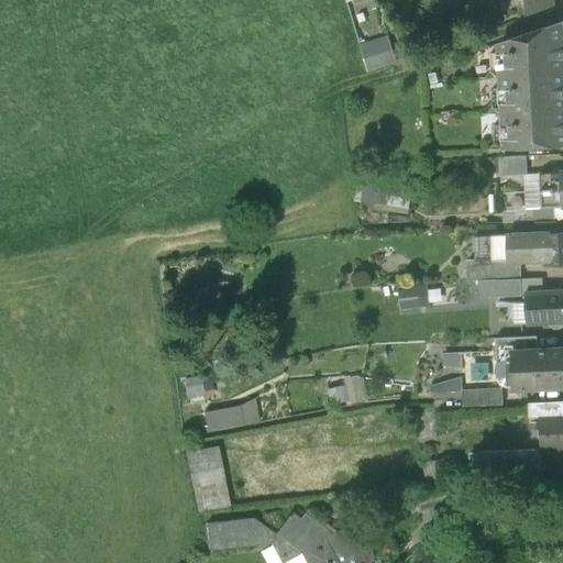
[(554,0),(523,0),(527,17),(555,6),(554,0)]
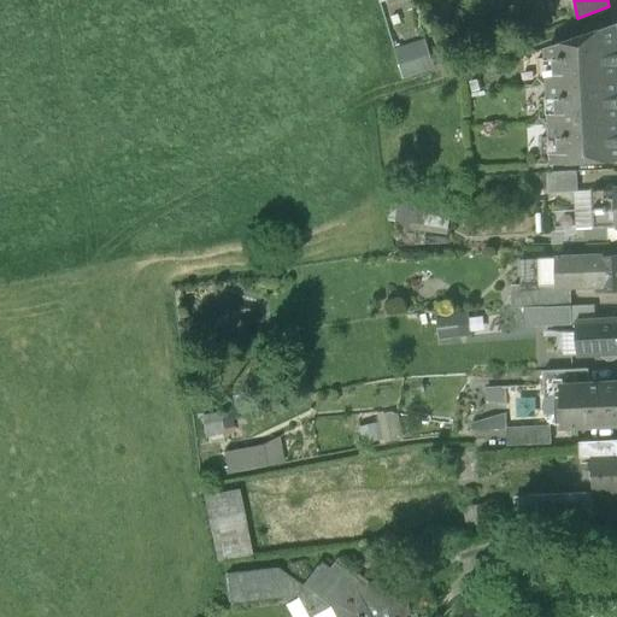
[(616,35),(616,24),(548,47),(550,58),(539,58),(540,81),(547,84),(551,84),(616,80),(616,35)]
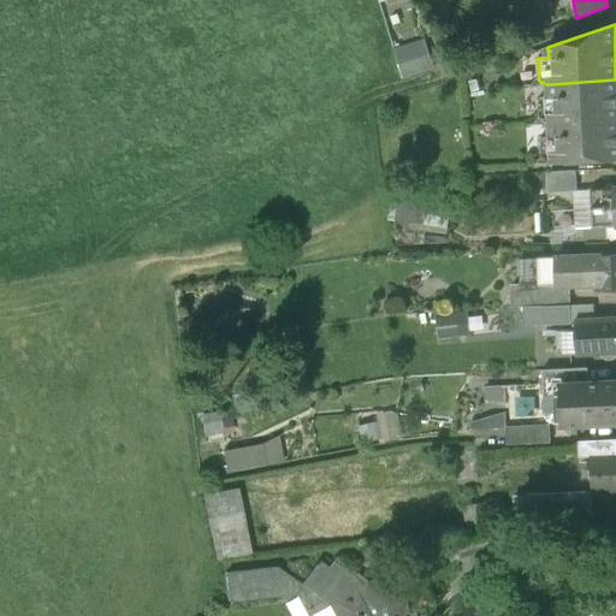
[(424,41),(396,49),(404,77),(432,67),(424,41)]
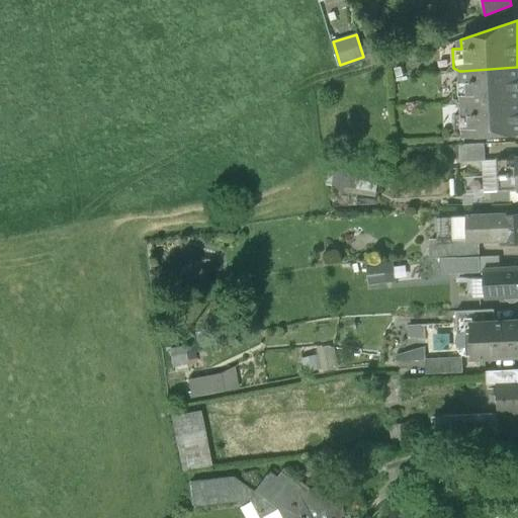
[(517,67),(462,71),(462,81),(453,82),(454,98),(461,103),(464,103),(517,99),(517,67)]
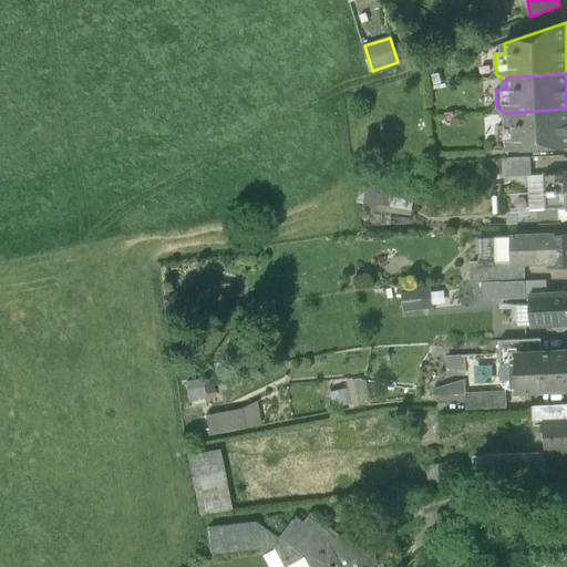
[(566,109),(508,113),(509,124),(498,125),(500,144),(507,150),(566,145),(566,109)]
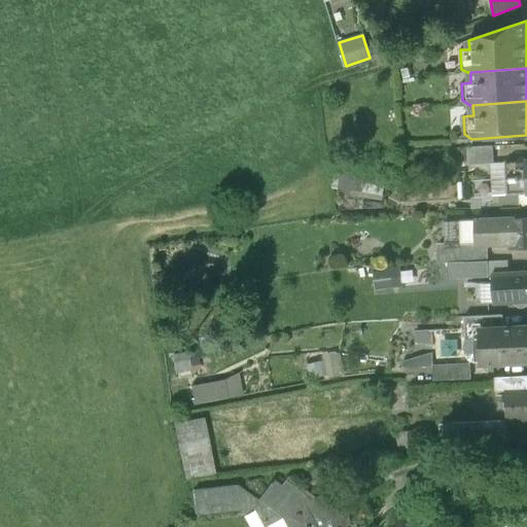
[(494,145),(469,146),(469,160),(469,164),(494,163),(494,145)]
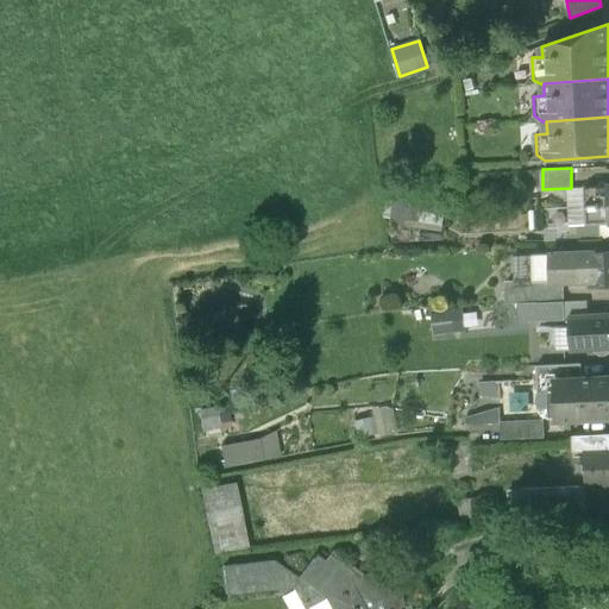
[(608,184),(585,187),(585,206),(608,203),(608,184)]
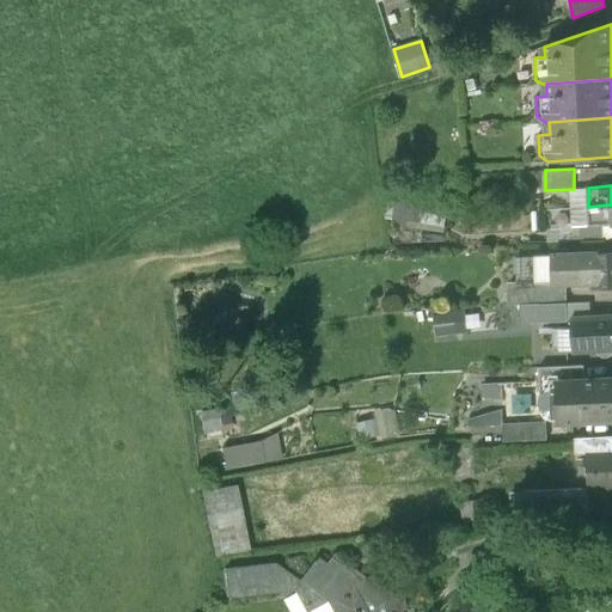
[(415,204),(398,202),(393,218),(412,220),(415,204)]
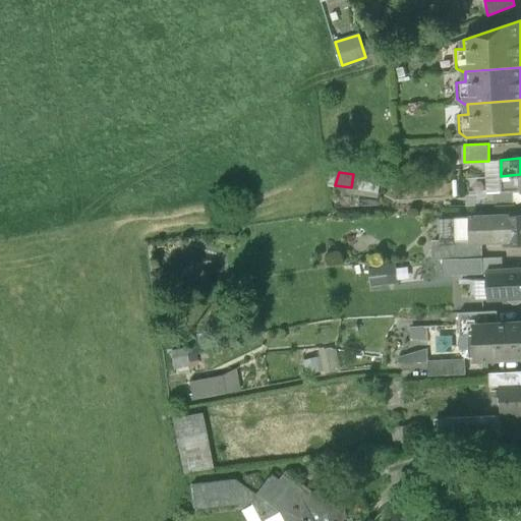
[(520,174),(501,176),(502,190),(502,192),(514,191),(520,191),(520,174)]
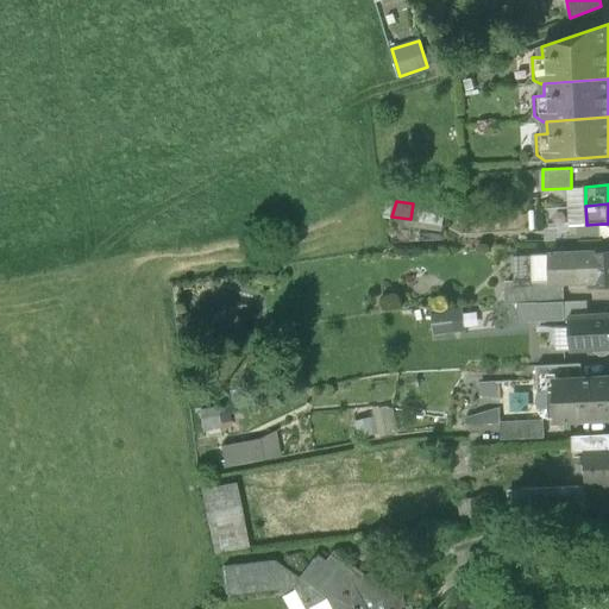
[(586,223),(573,224),(573,231),(559,232),(559,239),(602,238),(601,224),(586,225),(586,223)]
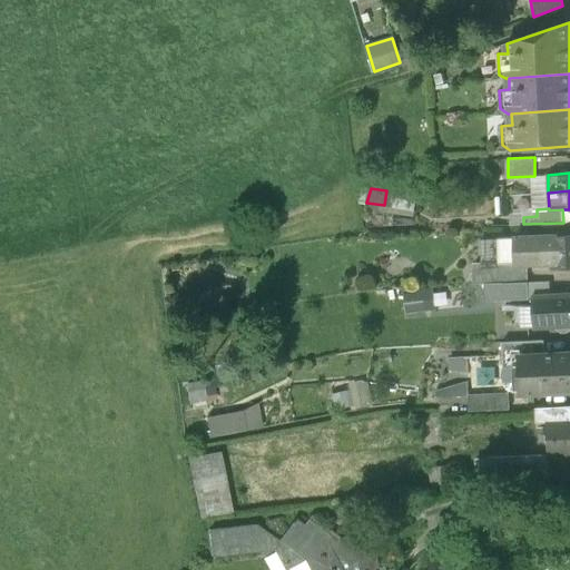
[(569,235),(500,238),(501,263),(501,264),(553,259),(553,267),(569,266),(569,235)]
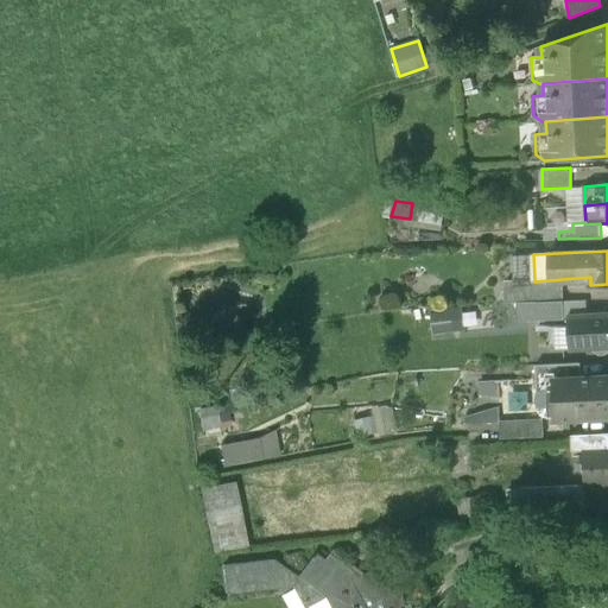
[(563,280),(534,282),(534,280),(506,282),(507,304),(537,303),(564,302),(563,280)]
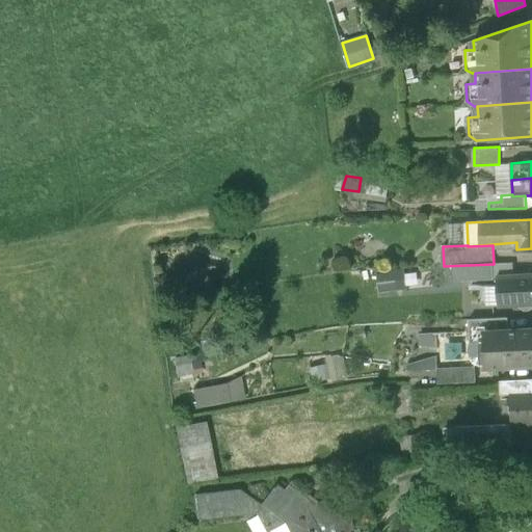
[(494,264),(470,265),(471,281),(494,280),(494,264)]
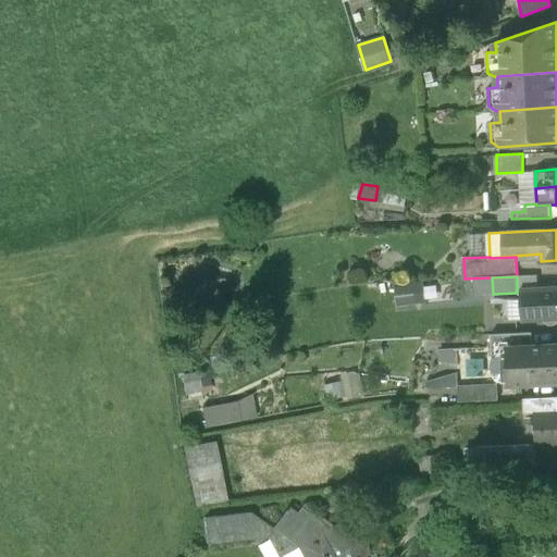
[(394,302),(421,300),(420,283),(393,284),(394,302)]
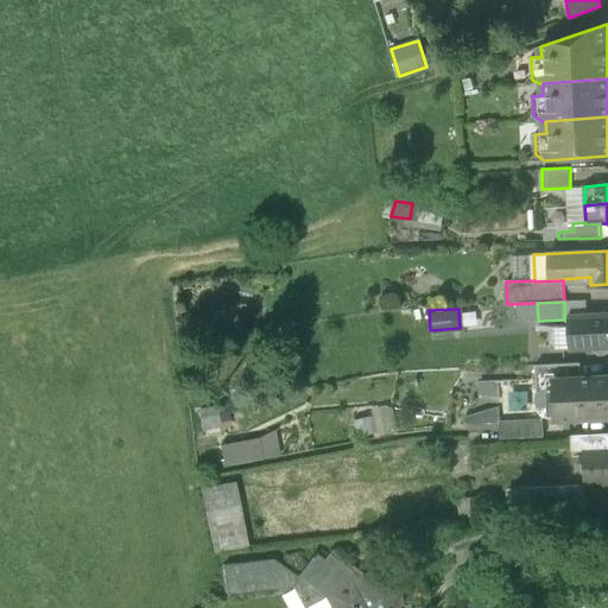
[(607,314),(570,316),(572,349),(607,347),(607,314)]
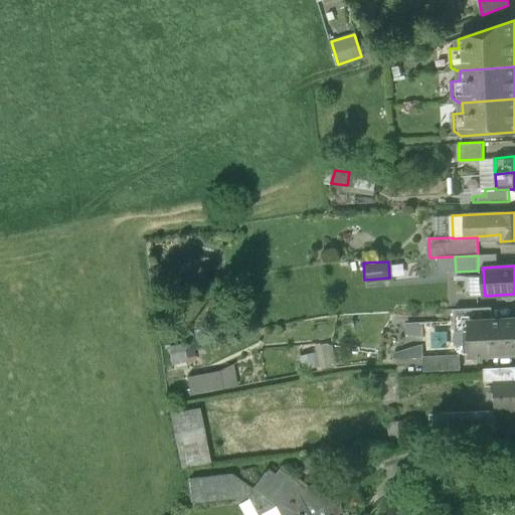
[(492,308),(454,310),(455,332),(455,333),(456,346),(456,349),(458,352),(461,353),(464,354),(464,355),(472,354),(472,355),(514,353),(514,319),(493,321),(492,308)]
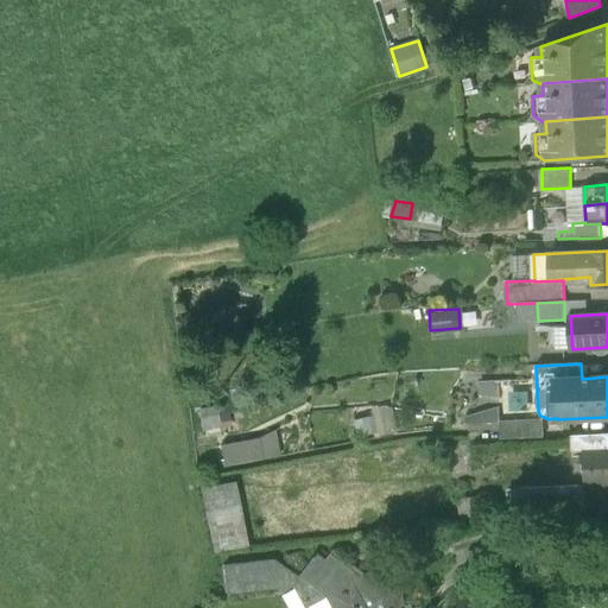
[(394,428),(391,404),(371,407),(372,415),(352,418),(354,434),(394,428)]
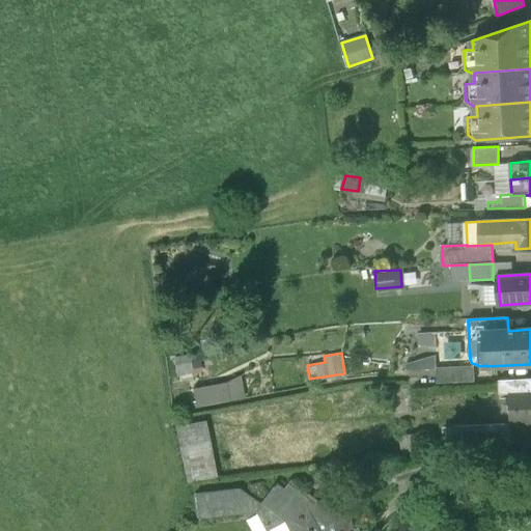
[(470,363),(437,364),(437,381),(470,380),(470,363)]
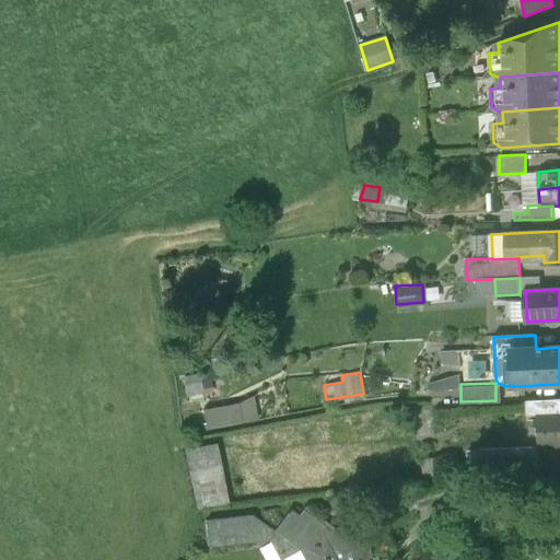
[(253,397),(199,408),(203,429),(257,418),(253,397)]
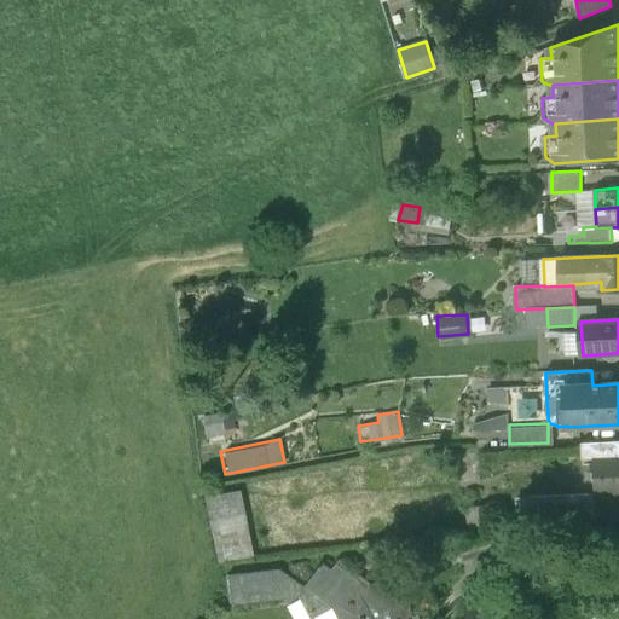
[(618,440),(584,443),(585,461),(596,460),(599,497),(618,495),(618,440)]
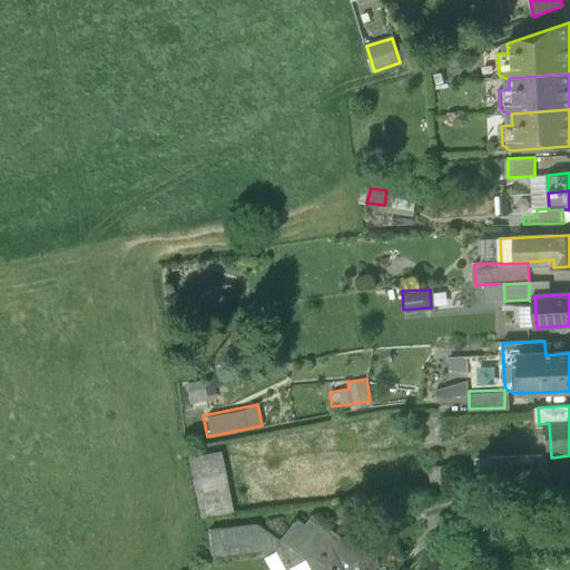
[(224,485),(216,450),(185,457),(193,492),(224,485)]
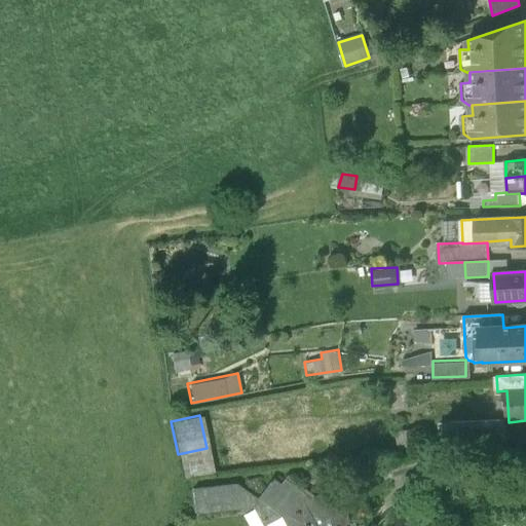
[(502,420),(457,422),(458,447),(503,442),(502,420)]
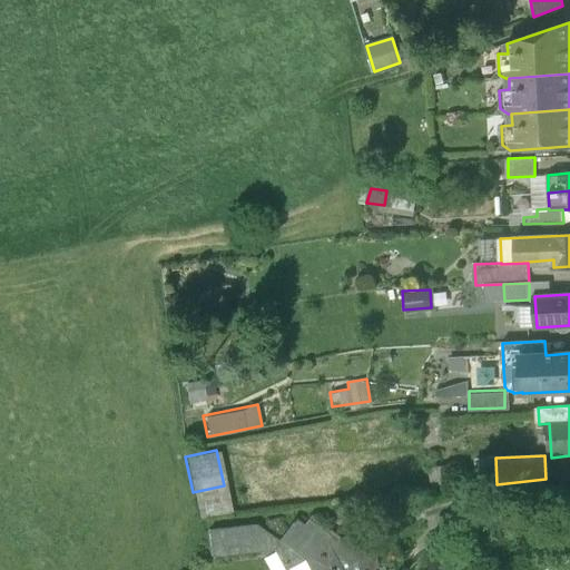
[(364,548),(355,551),(350,539),(338,543),(311,522),(305,530),(298,524),(283,546),(258,529),(213,534),(215,561),(276,553),(285,569),(291,569),(293,569),(306,562),(310,569),(390,569),(385,569),(382,569),(377,558),(370,561),(364,548)]
